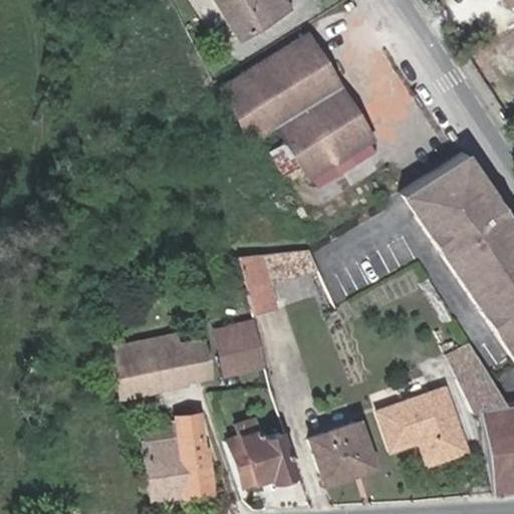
[(214,0),(238,38),(288,7),(283,0),(214,0)]
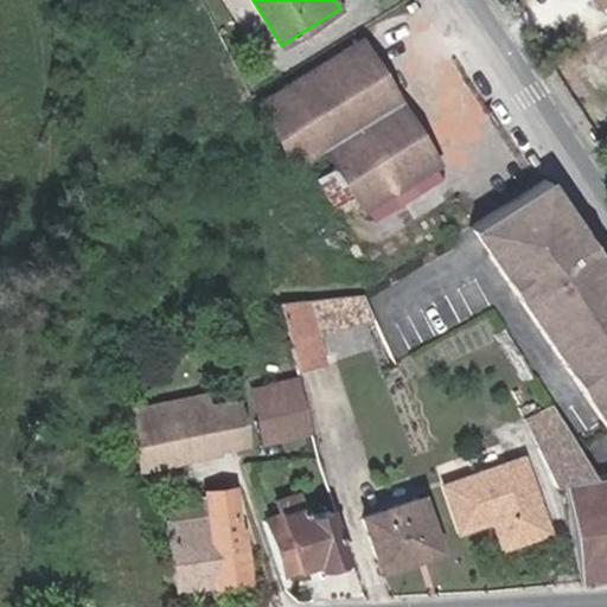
[(435,165),(396,102),(359,40),(260,102),(287,157),(291,167),(325,147),(336,164),(353,195),(363,209),(435,165)]
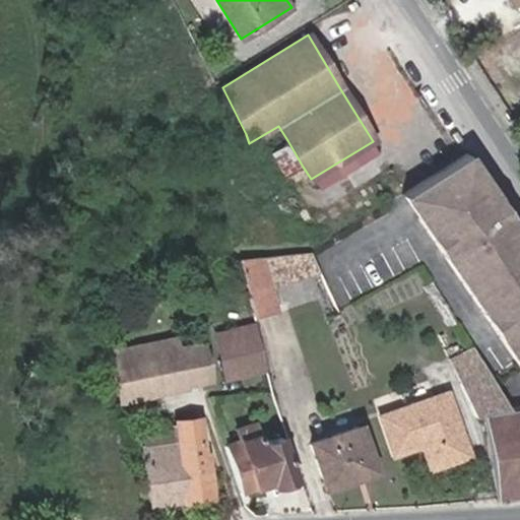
[(513,75),(497,51),(479,61),(497,86),(513,75)]
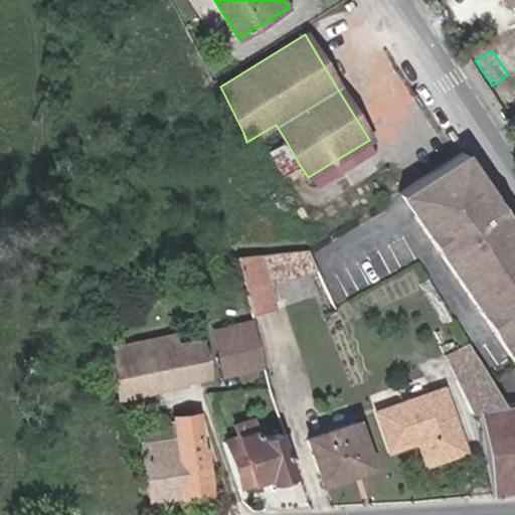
[(246,142),(243,133),(228,139),(233,149),(246,142)]
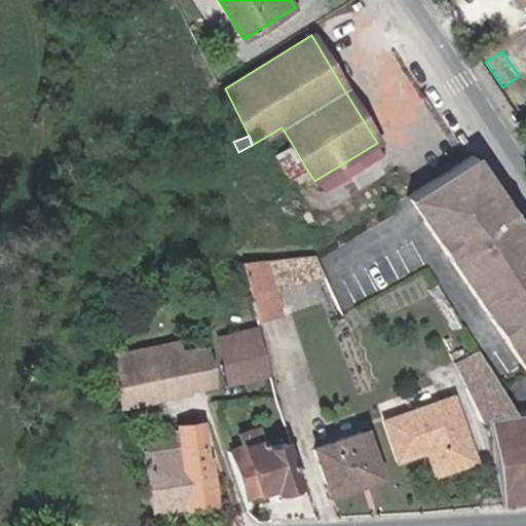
[(306,168),(291,142),(272,154),(288,180),(306,168)]
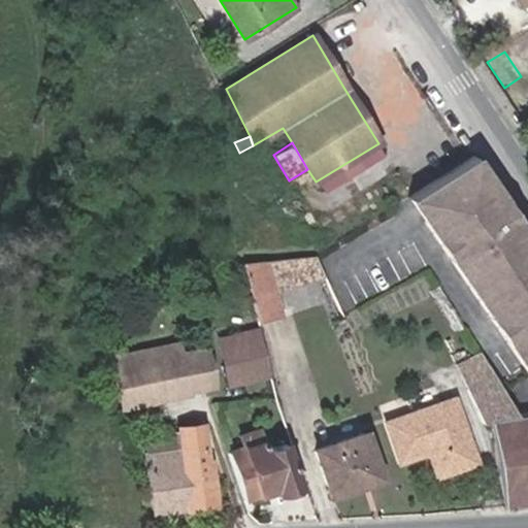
[(527,232),(474,154),(408,197),(527,372),(527,232)]
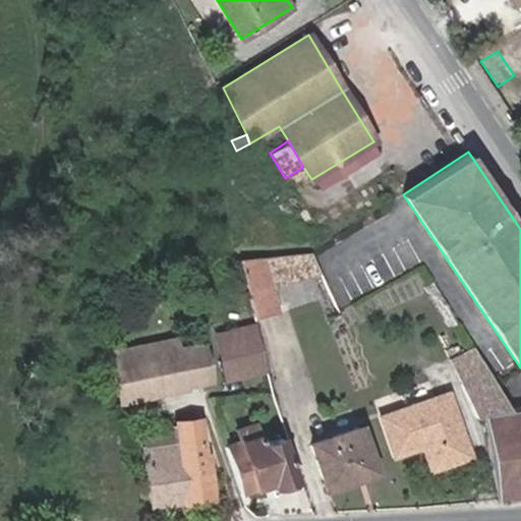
[(320,271),(310,252),(238,258),(253,316),(277,310),(270,287),(320,271)]
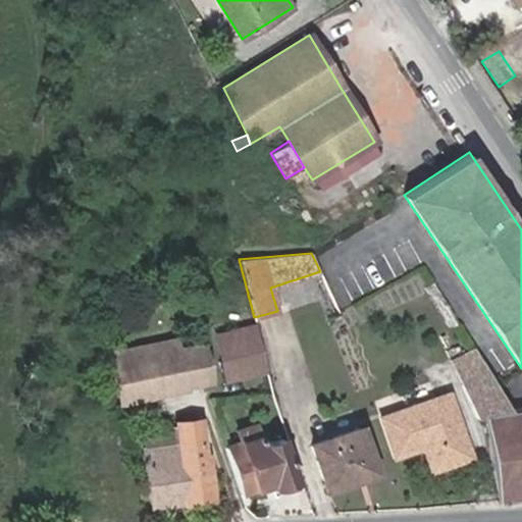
[(265,371),(255,325),(228,331),(233,355),(220,358),(226,380),(265,371)]
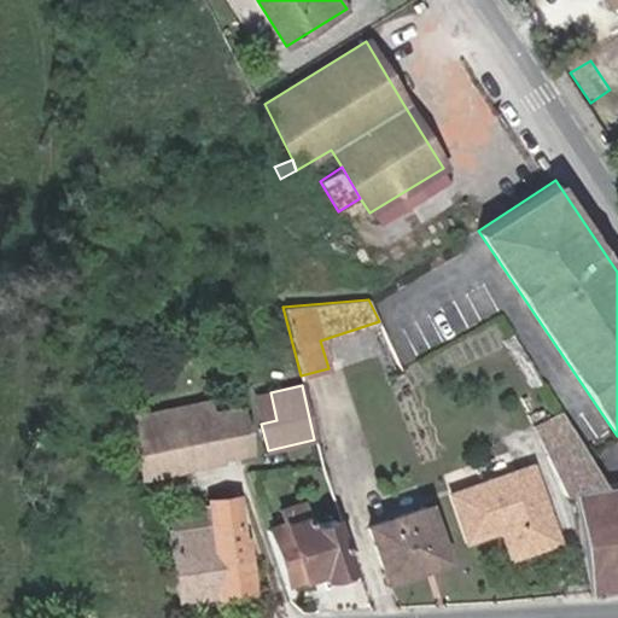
[(277,420),(270,392),(254,397),(261,424),(277,420)]
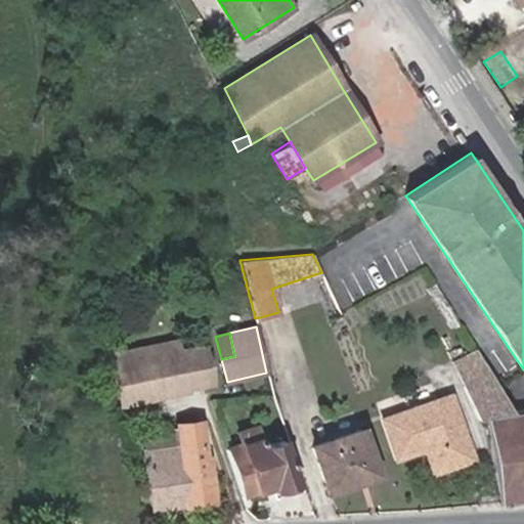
[(174,347),(172,336),(133,344),(134,348),(136,355),(174,347)]
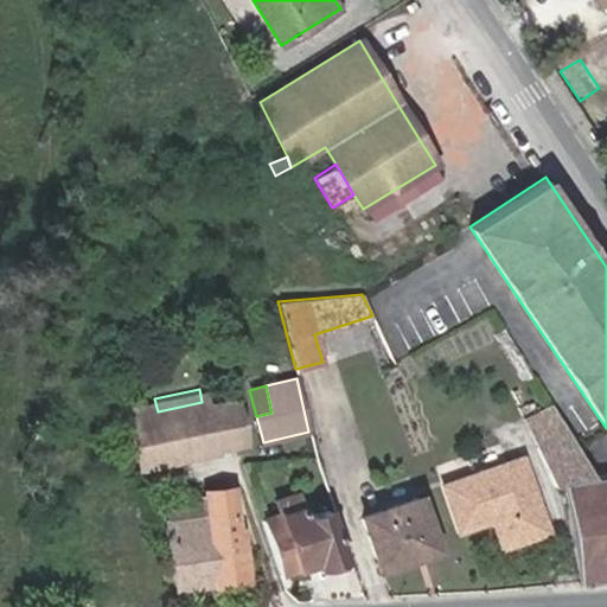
[(241,439),(231,396),(206,402),(216,443),(241,439)]
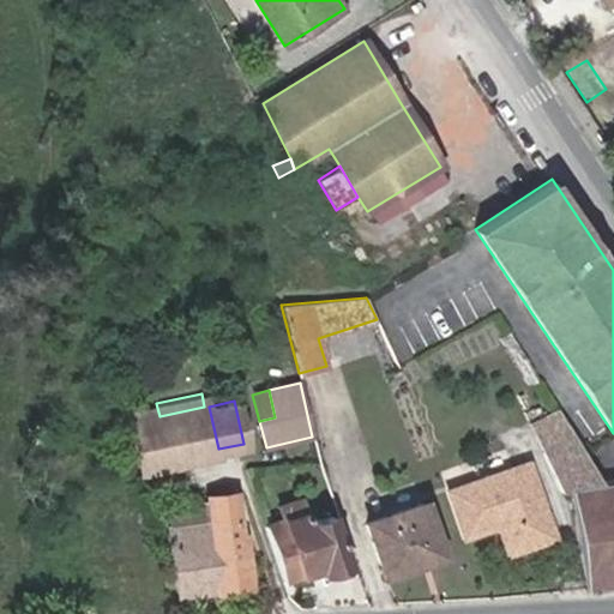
[(218,449),(209,407),(204,407),(160,416),(133,422),(143,464),(218,449)]
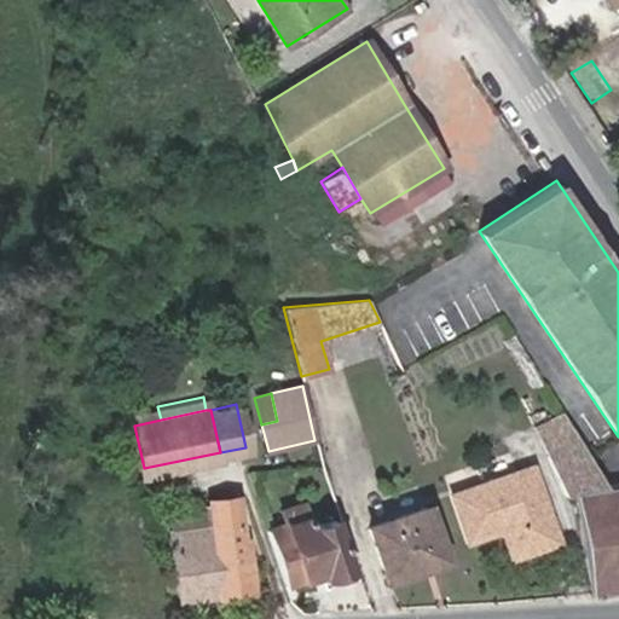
[(161,420),(158,411),(133,417),(134,426),(161,420)]
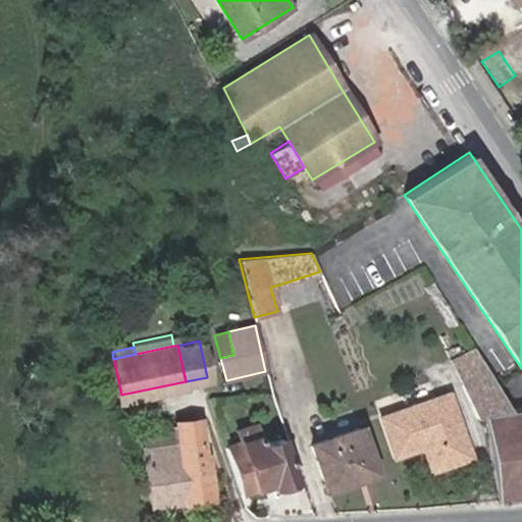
[(450,360),(476,418),(483,416),(512,411),(475,348),(450,360)]
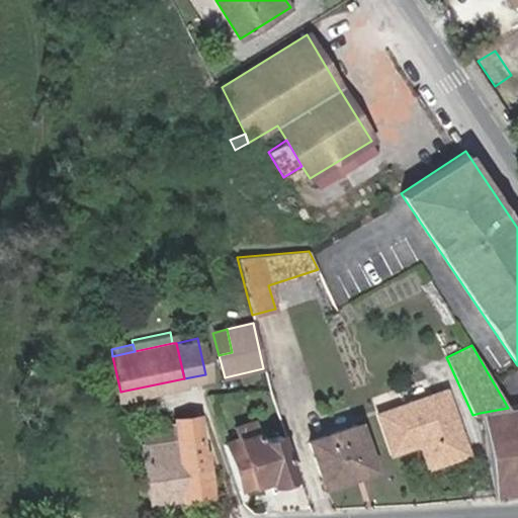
[(467,453),(445,390),(376,414),(391,453),(419,443),(427,467),(467,453)]
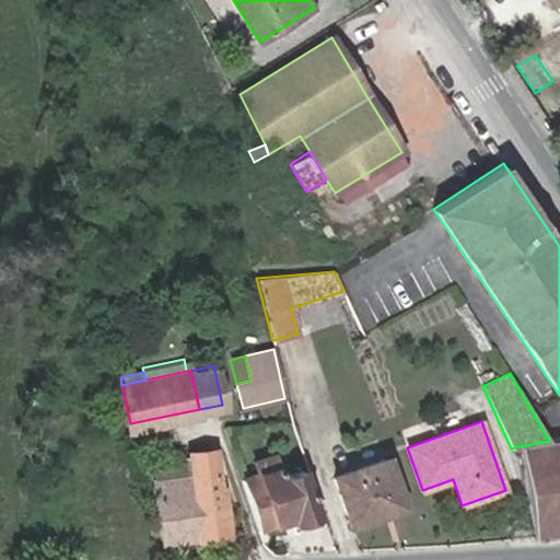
[(518,446),(535,538),(559,533),(559,459),(559,457),(557,440),(549,441),(518,446)]
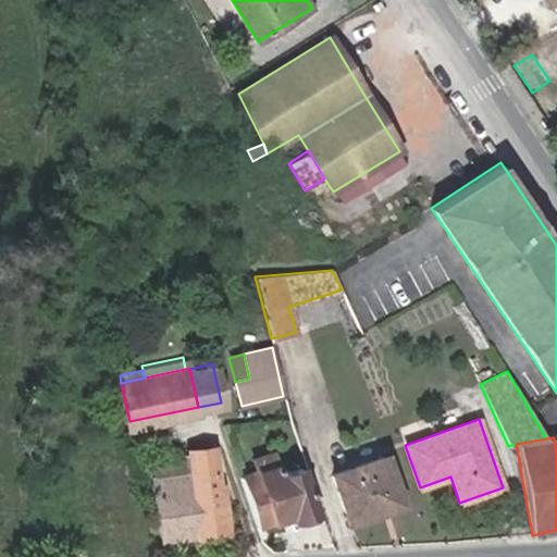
[(226,532),(221,487),(218,487),(212,450),(189,453),(192,471),(151,475),(161,540),(226,532)]
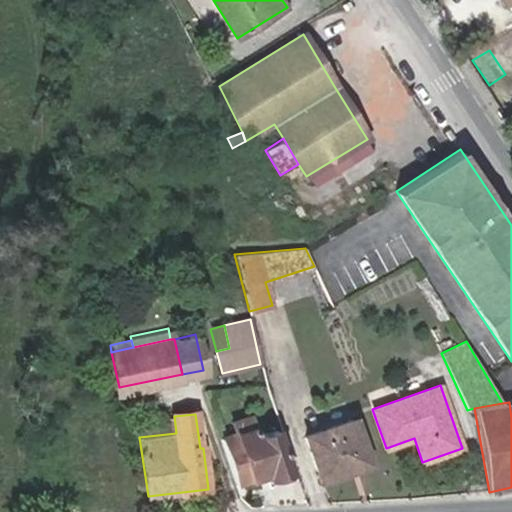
[(290,471),(276,429),(257,436),(249,415),(231,421),(235,433),(220,437),(236,483),(267,473),(268,477),(290,471)]
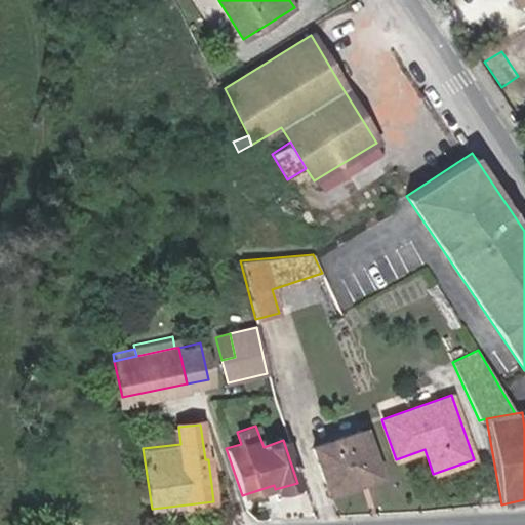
[(180,444),(178,427),(142,431),(143,448),(180,444)]
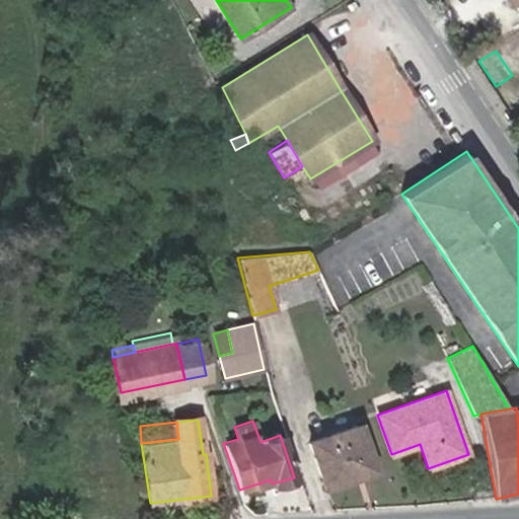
[(372,468),(357,425),(309,442),(324,486),(372,468)]
